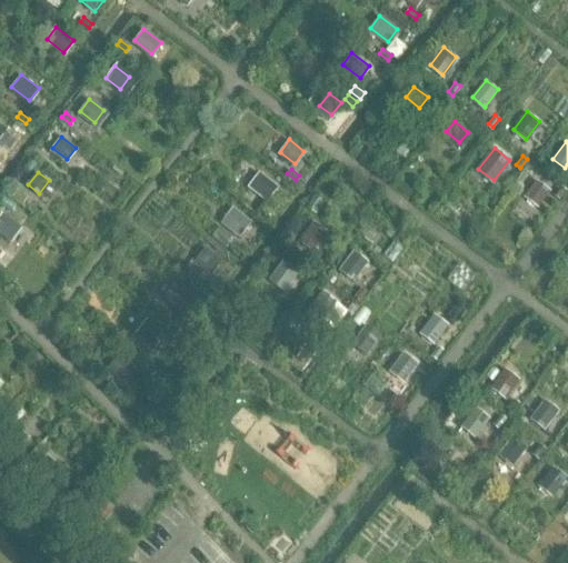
[(250,184),(268,198),(277,186),(259,172),(250,184)]
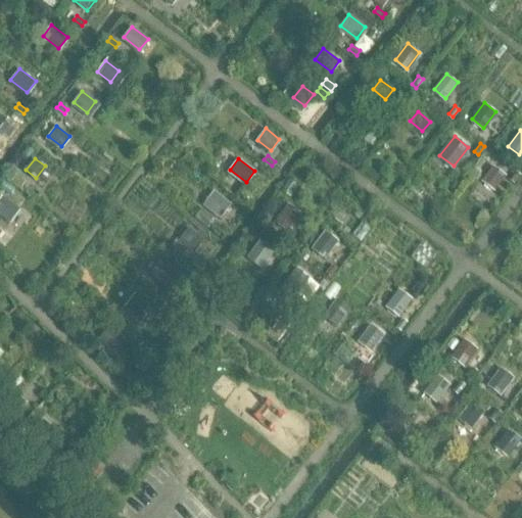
[(493,166),(483,179),(494,187),(505,174),(493,166)]
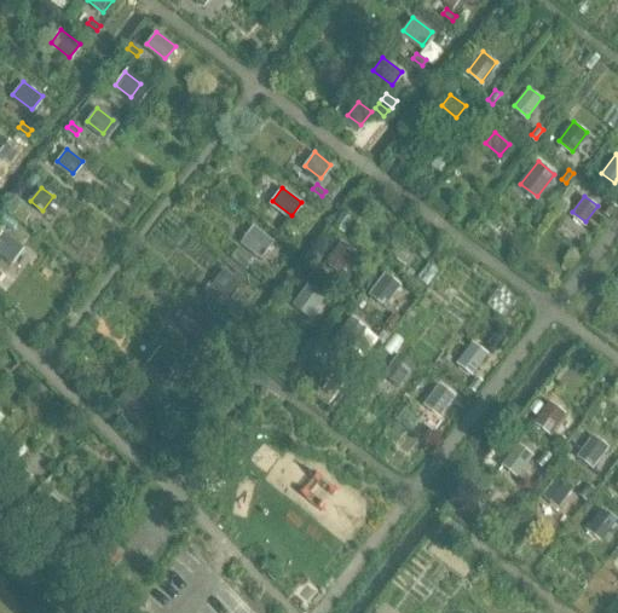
[(611,201),(604,210),(608,214),(616,204),(611,201)]
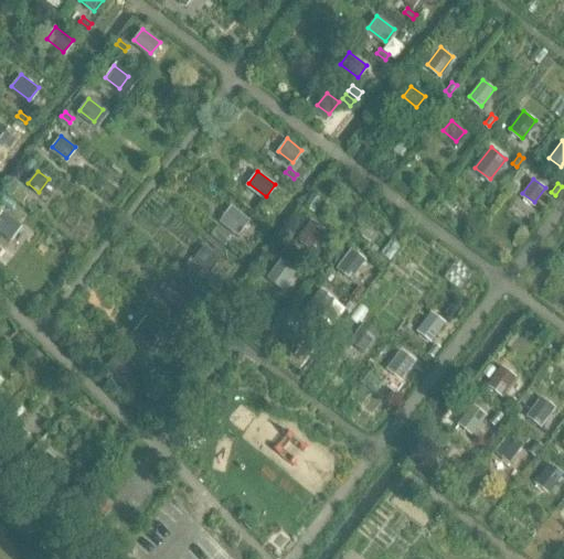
[(18,187),(14,192),(23,199),(27,194),(18,187)]
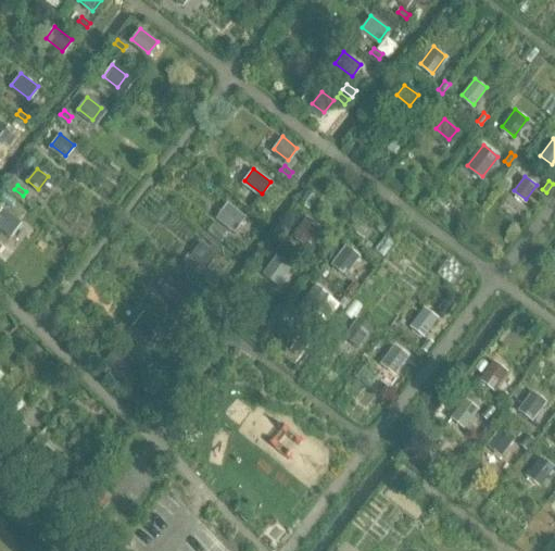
[(217,215),(236,228),(244,216),(227,203),(217,215)]
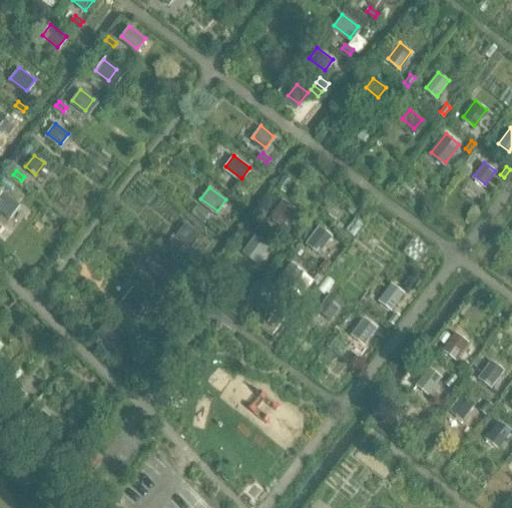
[(0,195),(0,208),(10,216),(18,205),(2,193),(0,195)]
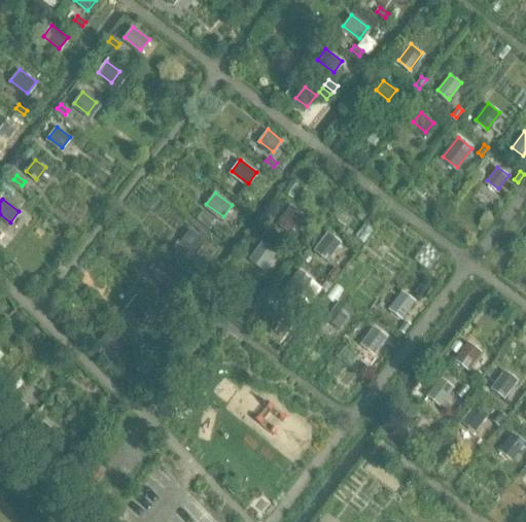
[(289,205),(278,221),(289,230),(302,213),(289,205)]
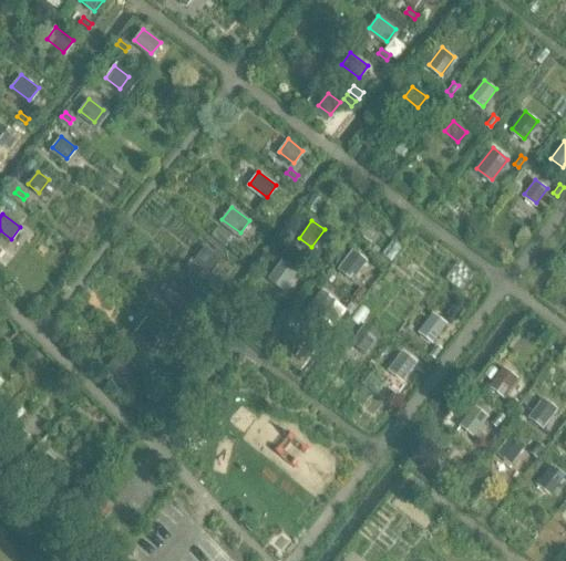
[(196,258),(212,270),(222,258),(206,246),(196,258)]
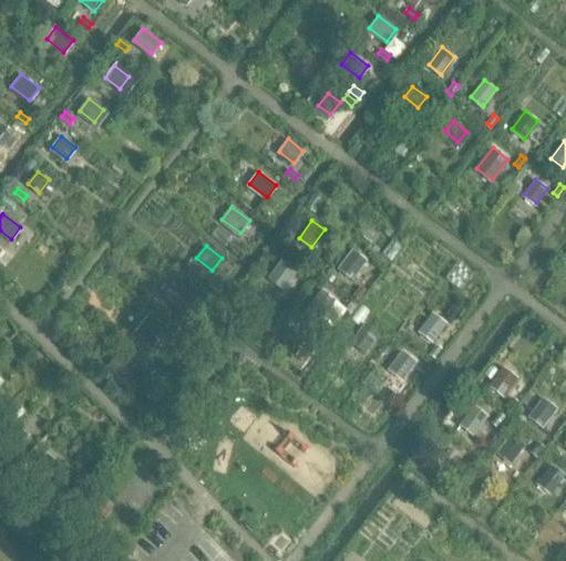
[(353,250),(340,268),(352,277),(366,259),(353,250)]
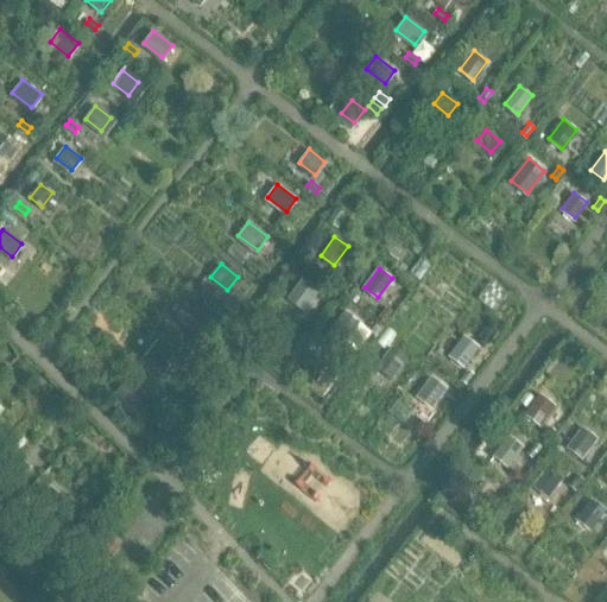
[(289,298),(303,308),(315,291),(302,280),(289,298)]
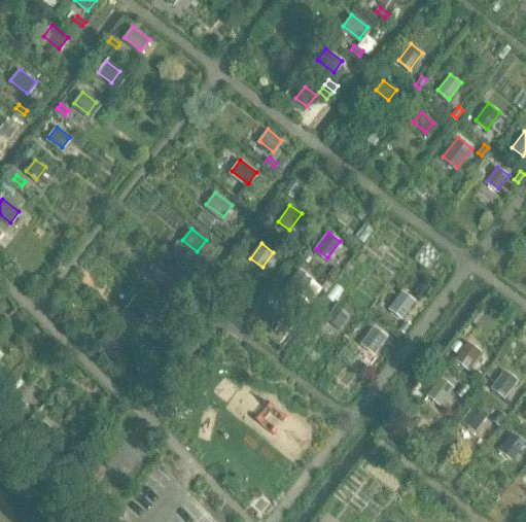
[(336,266),(328,273),(334,277),(340,269),(336,266)]
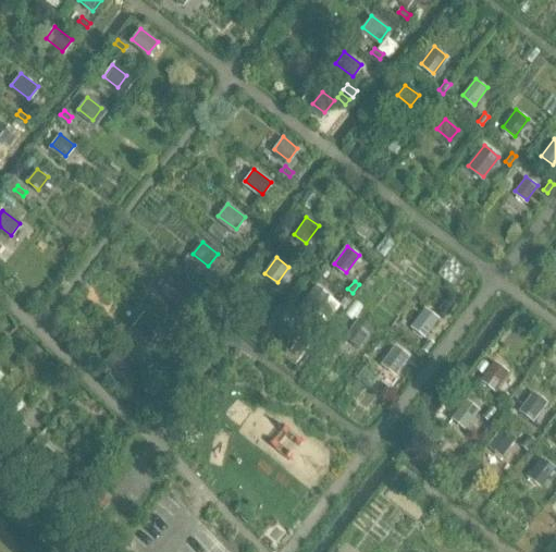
[(316,286),(304,302),(316,311),(328,295),(316,286)]
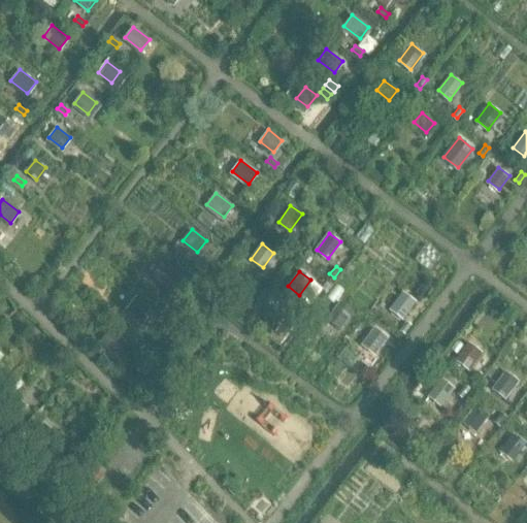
[(327,278),(322,285),(326,288),(331,281),(327,278)]
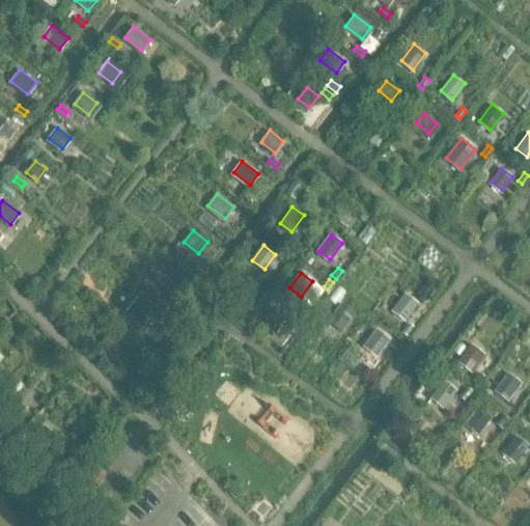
[(393,309),(405,319),(417,302),(406,293),(393,309)]
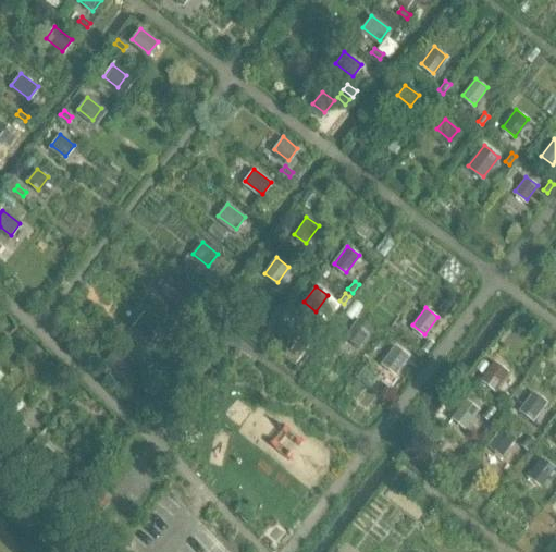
[(175,308),(171,313),(180,319),(183,315),(175,308)]
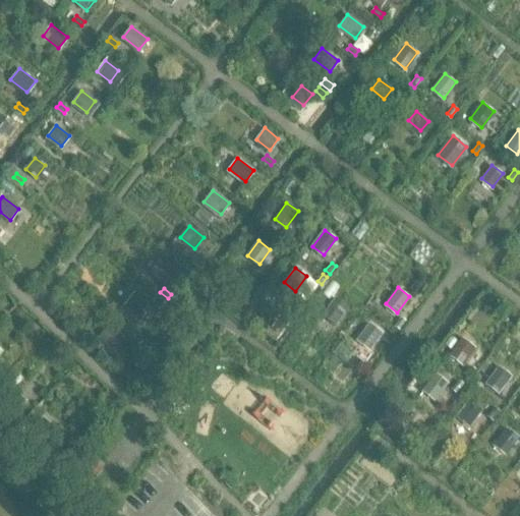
[(324,313),(335,322),(347,305),(336,297),(324,313)]
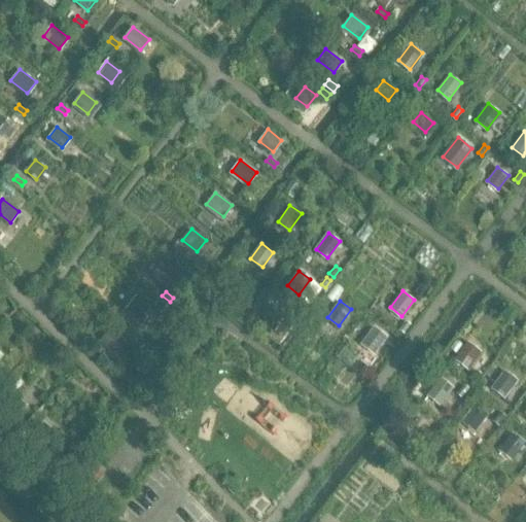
[(406,319),(399,328),(405,332),(410,322),(406,319)]
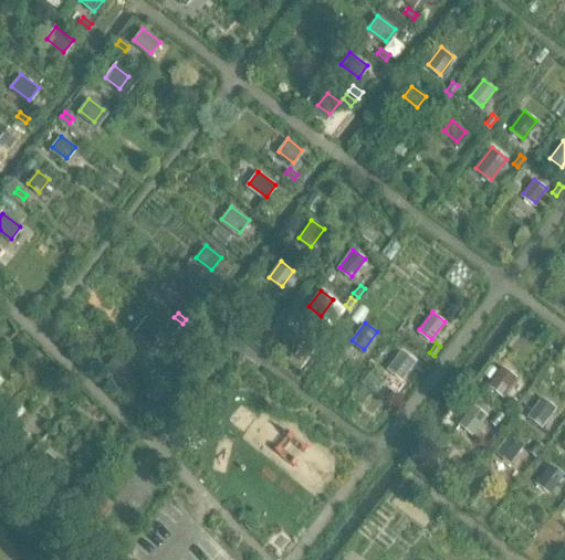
[(389,368),(401,377),(415,359),(403,350),(389,368)]
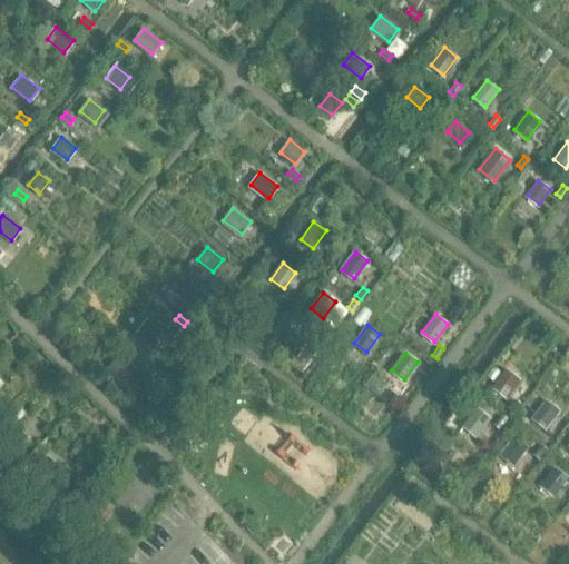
[(507,368),(493,386),(506,396),(519,378),(507,368)]
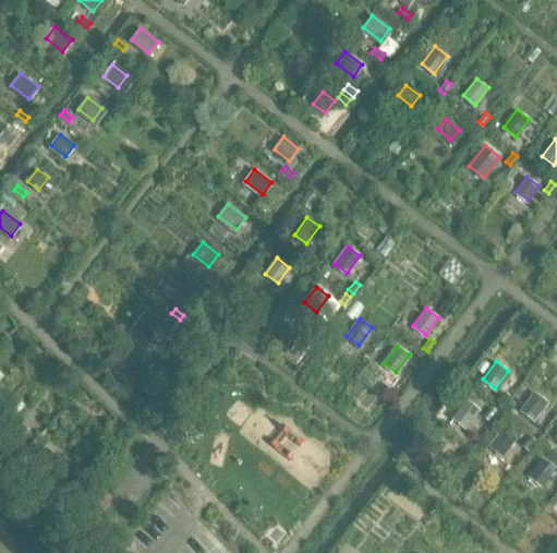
[(118,382),(114,387),(123,394),(126,388),(118,382)]
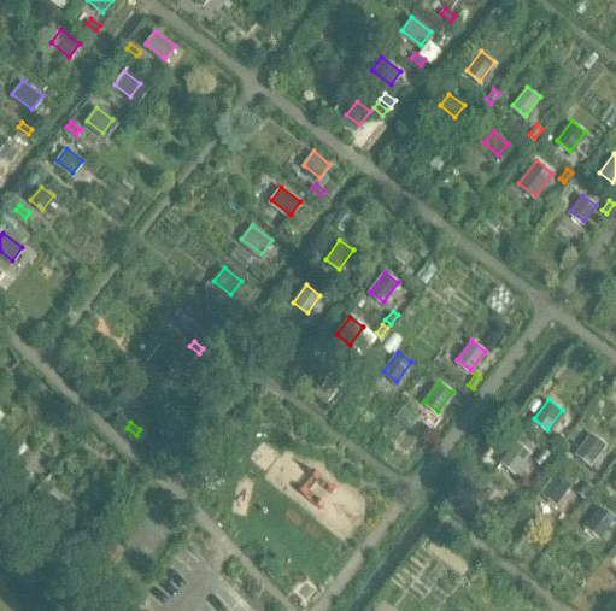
[(558,432),(551,440),(555,444),(562,435),(558,432)]
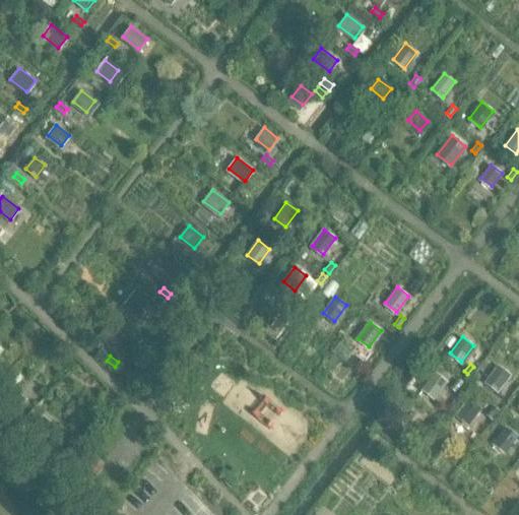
[(485,381),(497,390),(510,374),(499,366),(485,381)]
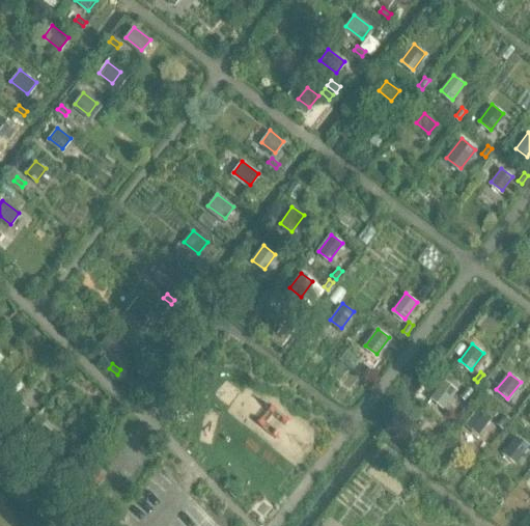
[(431,397),(443,406),(455,389),(444,381),(431,397)]
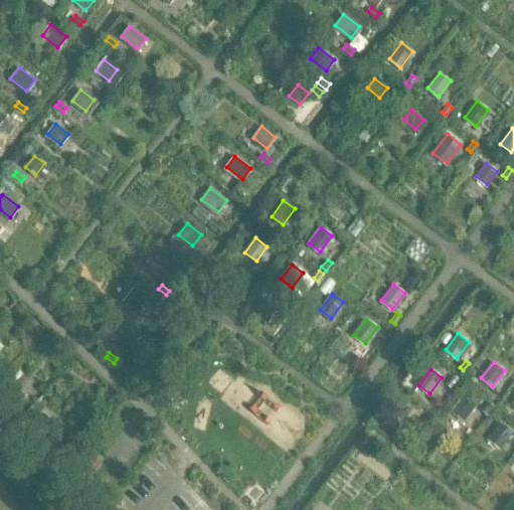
[(454,375),(447,383),(451,386),(458,378),(454,375)]
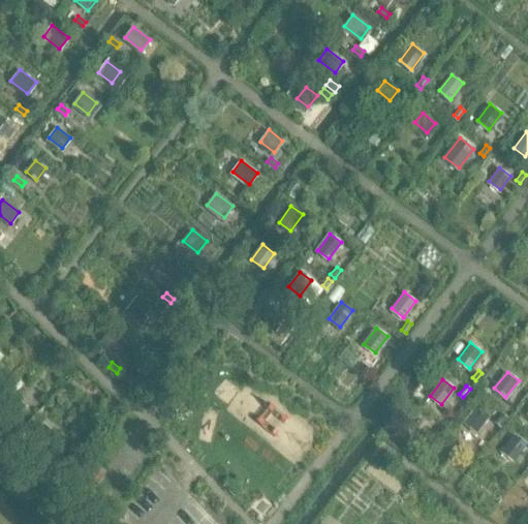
[(0,410),(10,420),(25,405),(14,395),(0,410)]
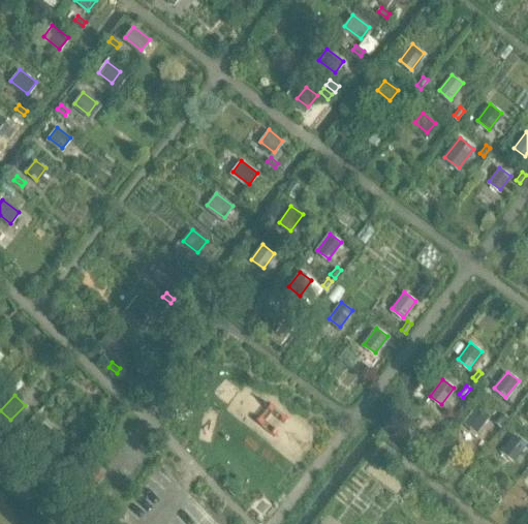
[(465,422),(476,431),(489,414),(477,406),(465,422)]
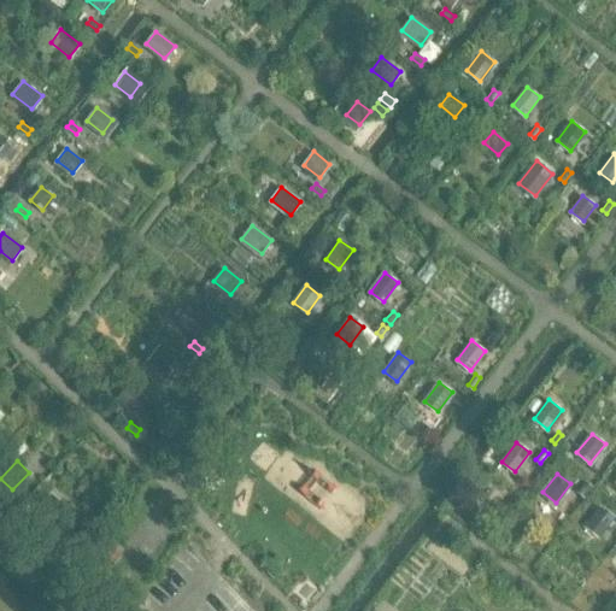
[(586,481),(578,491),(584,495),(592,485),(586,481)]
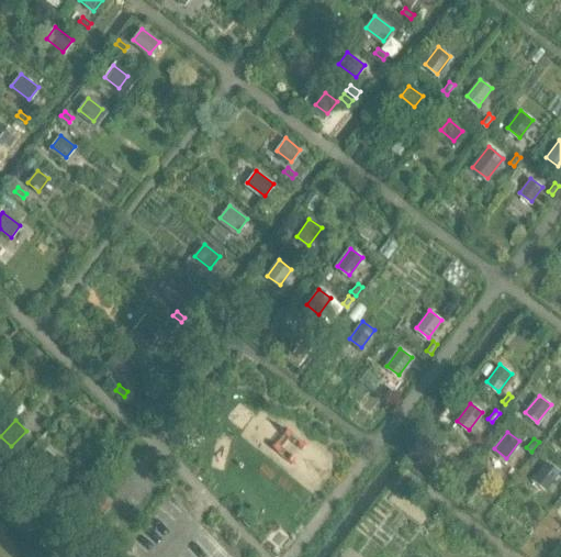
[(15,449),(8,457),(12,461),(20,454),(15,449)]
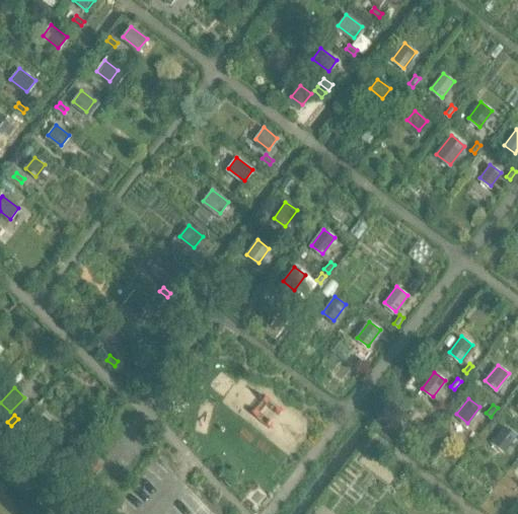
[(30,430),(41,440),(55,425),(45,415),(30,430)]
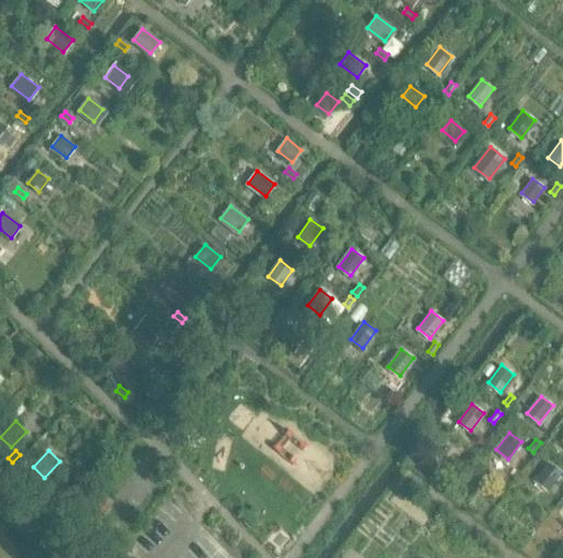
[(536,480),(548,489),(561,471),(549,462),(536,480)]
